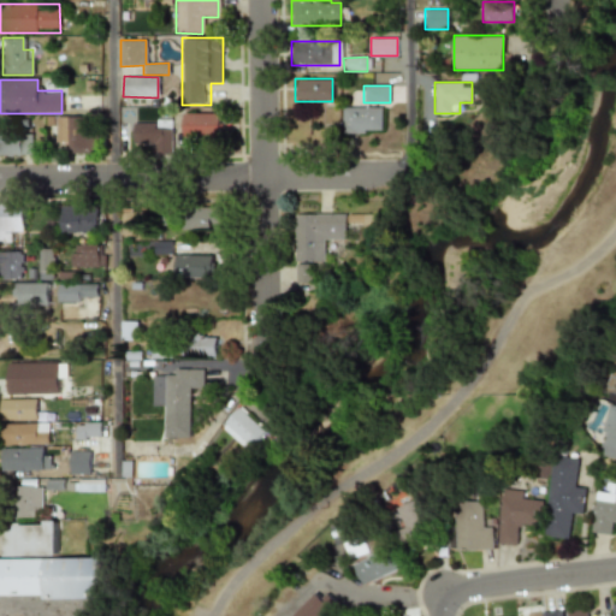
[(342,132),(381,132),(381,107),(342,107),(342,132)]
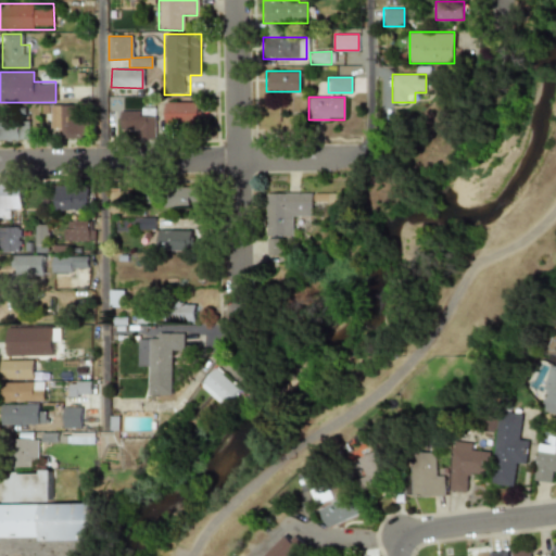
[(200,102),(165,102),(165,124),(200,124),(200,102)]
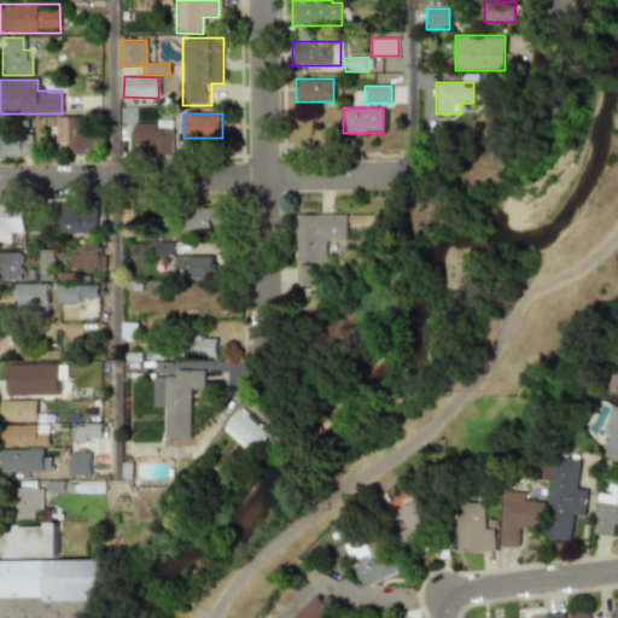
[(94,117),(57,117),(57,153),(94,153),(94,117)]
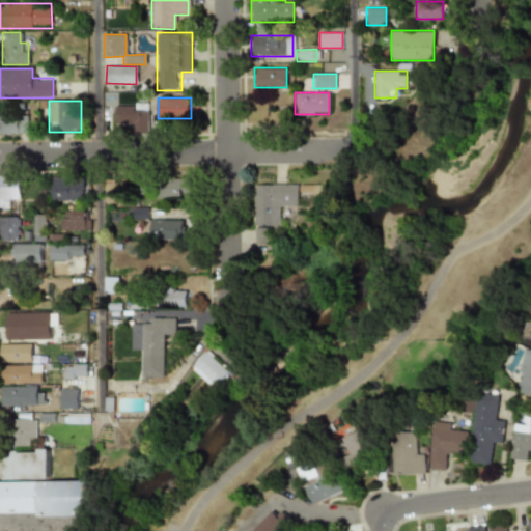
[(113,106),(114,123),(131,123),(131,133),(146,133),(146,105),(113,106)]
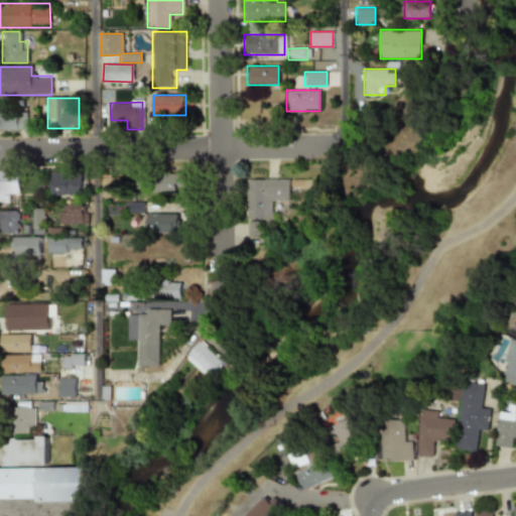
[(0,113),(0,130),(22,130),(22,113),(0,113)]
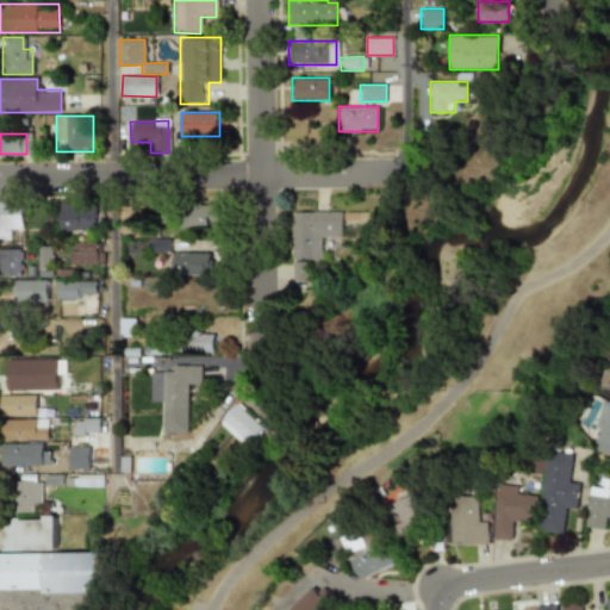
[(0,240),(11,240),(11,229),(24,229),(24,200),(0,200),(0,240)]
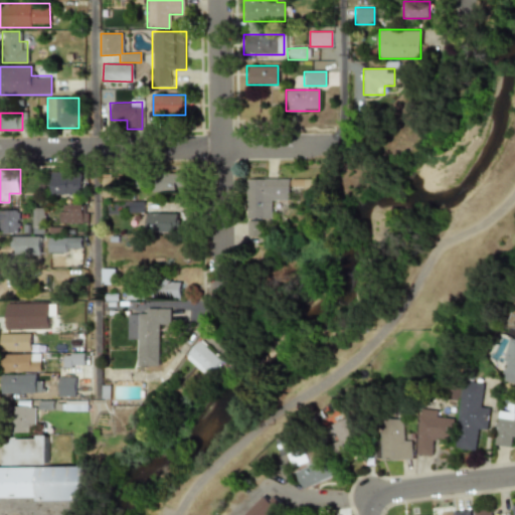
[(158,173),(158,192),(186,192),(186,173),(158,173)]
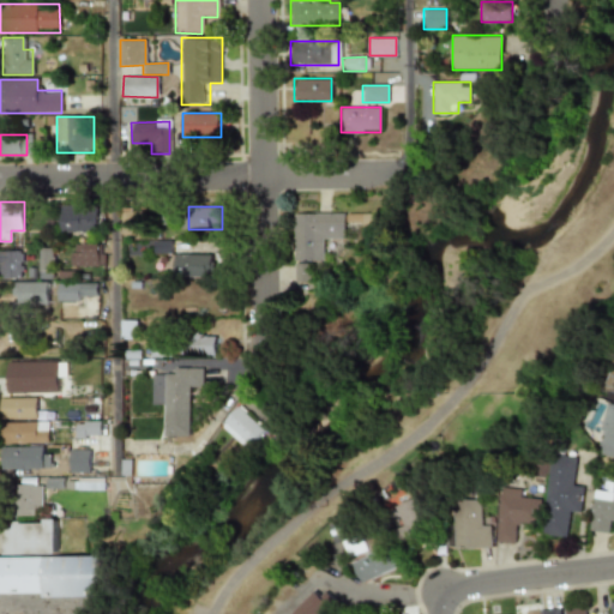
[(97,210),(60,210),(60,233),(97,233),(97,210)]
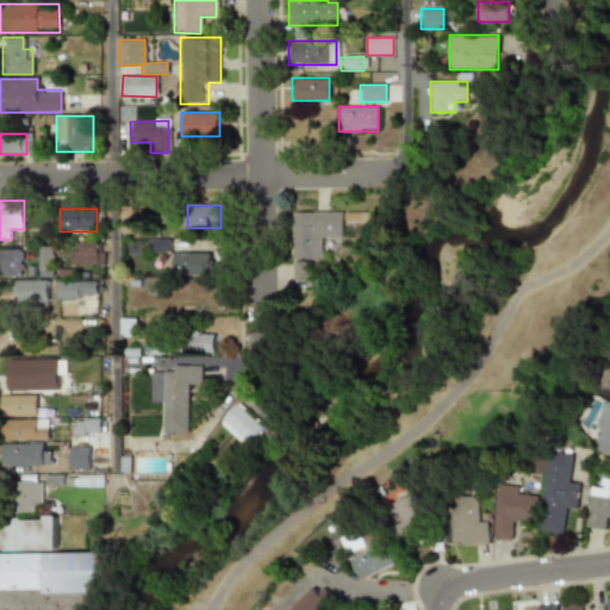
[(139,209),(119,209),(119,234),(139,234),(139,209)]
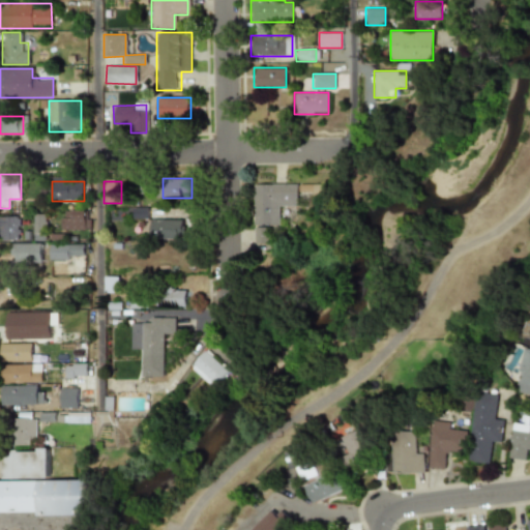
[(254,244),(268,244),(267,226),(276,226),(276,205),(298,205),(298,193),(323,193),(323,184),(254,184),(254,244)]
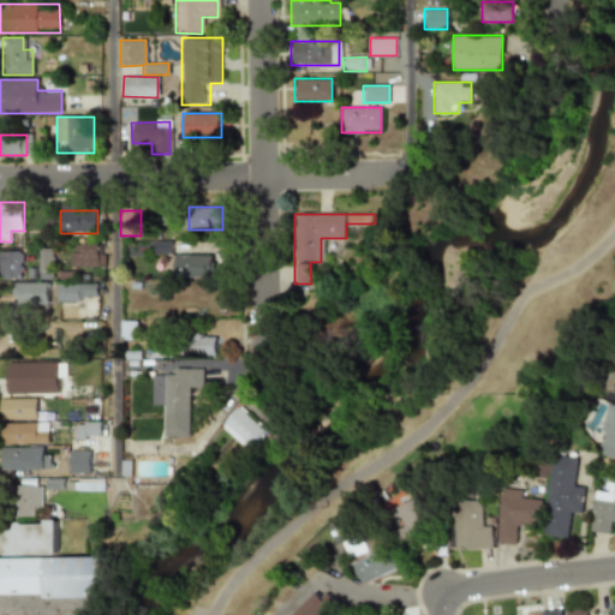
[(100,267),(100,244),(70,244),(70,267),(100,267)]
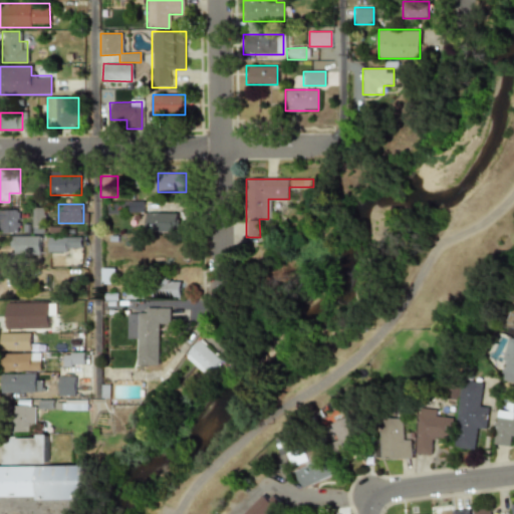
[(33,233),(43,233),(43,208),(33,208),(33,233)]
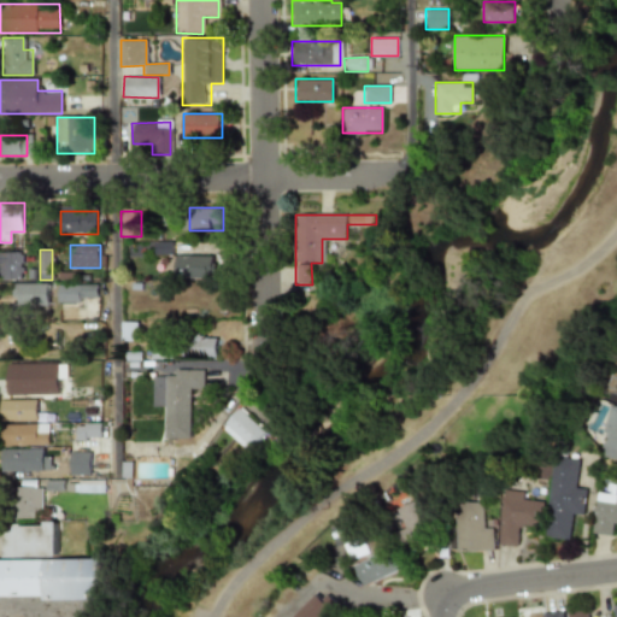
[(22,251),(0,251),(0,278),(22,278),(22,251)]
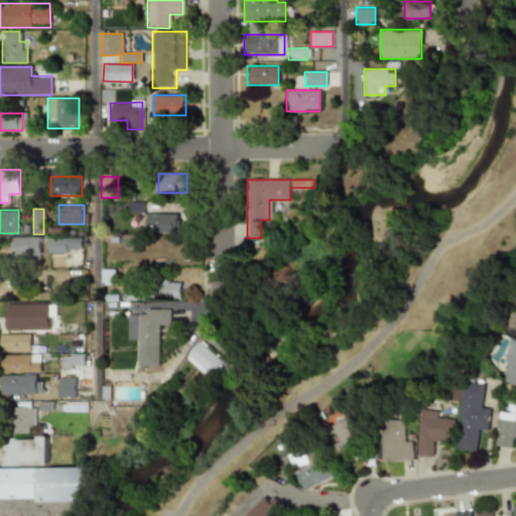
[(145,232),(177,233),(177,214),(145,214),(145,232)]
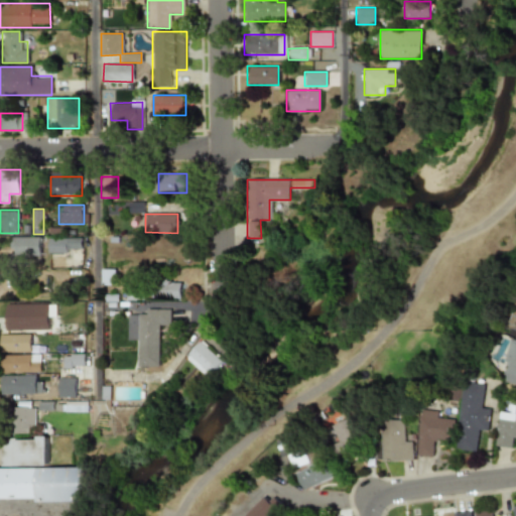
[(40,237),(11,237),(11,259),(40,259),(40,237)]
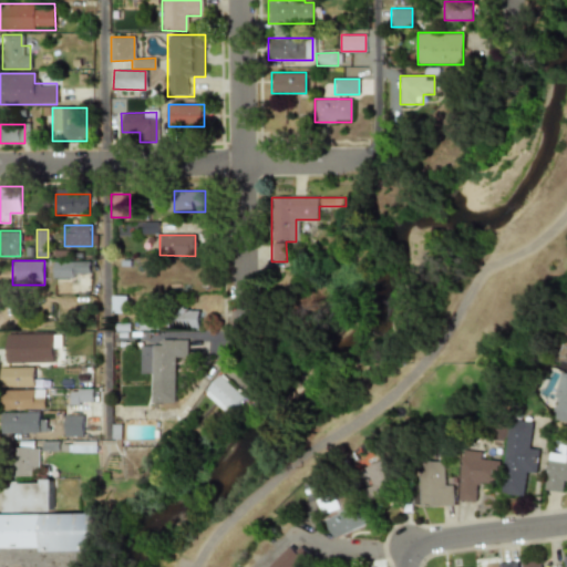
[(52,278),(73,278),(73,274),(88,274),(88,261),(51,261),(52,278)]
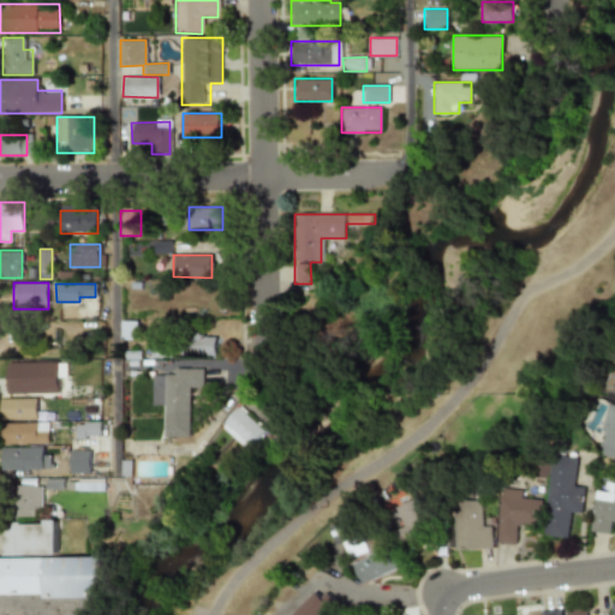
[(119,340),(135,340),(135,321),(119,321),(119,340)]
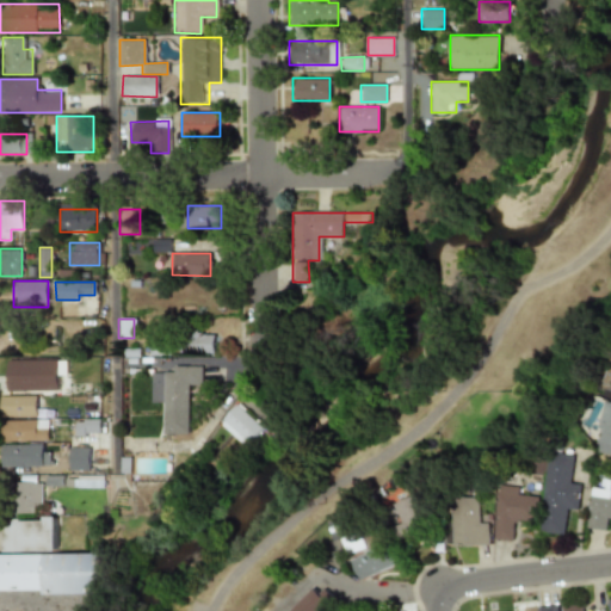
[(189,352),(215,352),(214,334),(189,334),(189,352)]
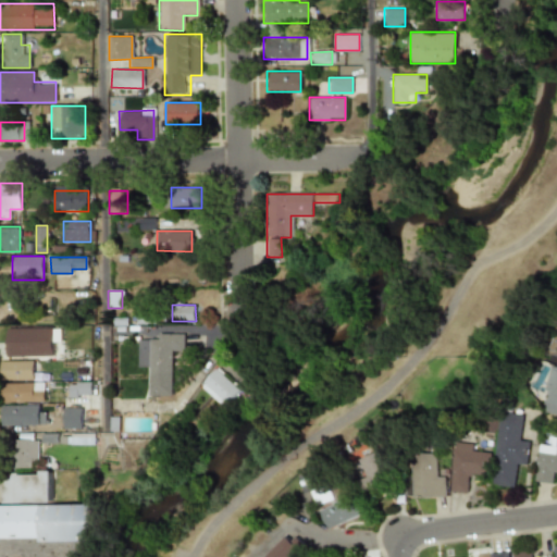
[(52,356),(52,327),(5,327),(5,356),(52,356)]
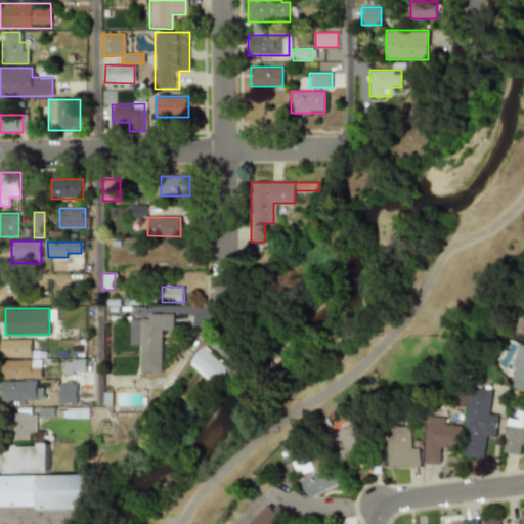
[(130,322),(130,345),(141,345),(141,364),(163,364),(163,334),(173,334),(173,313),(140,313),(140,322),(130,322)]
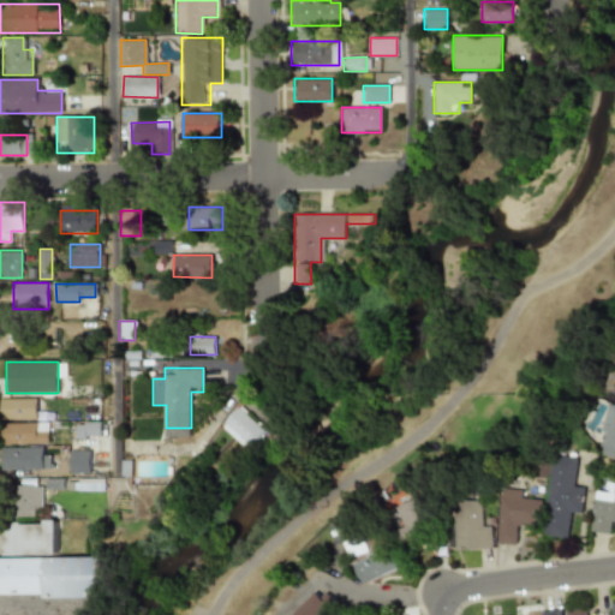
[(0,419),(35,419),(35,398),(0,398),(0,419)]
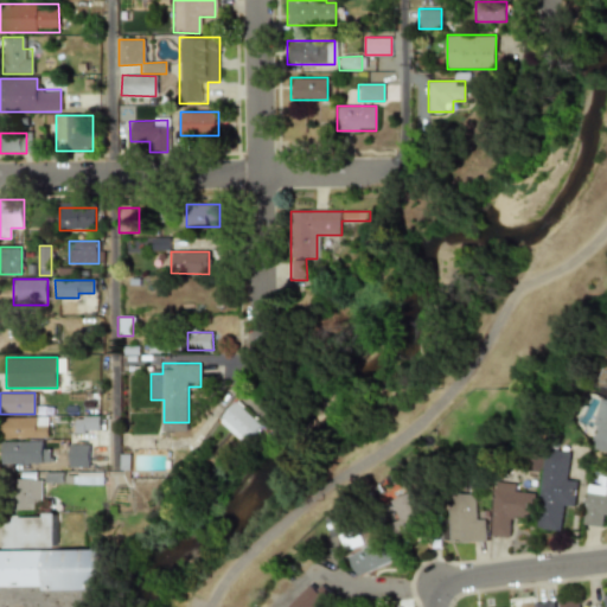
[(606,452),(606,396),(602,396),(592,449),(606,452)]
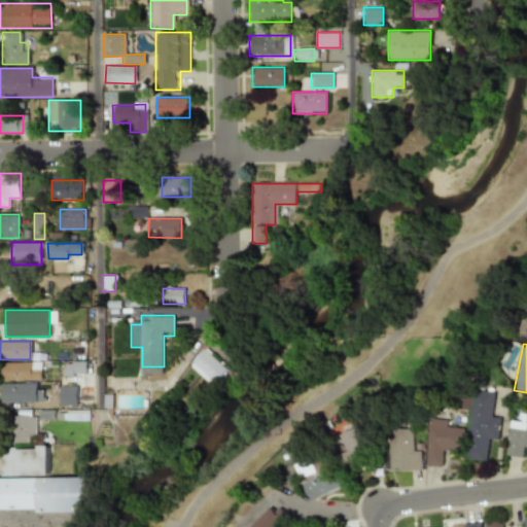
[(212,386),(227,367),(204,347),(187,365),(212,386)]
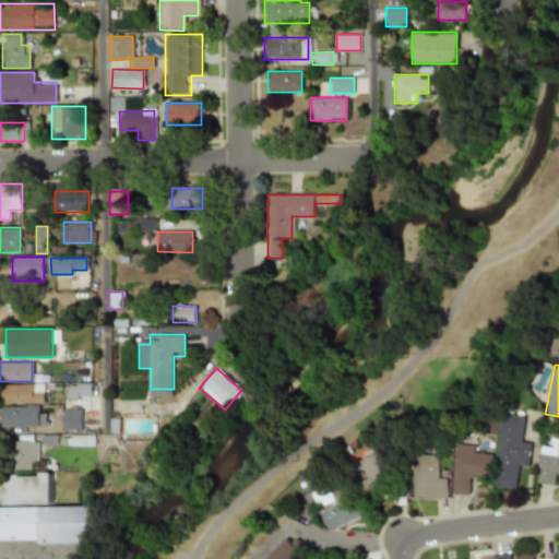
[(92,397),(92,382),(69,382),(69,397),(92,397)]
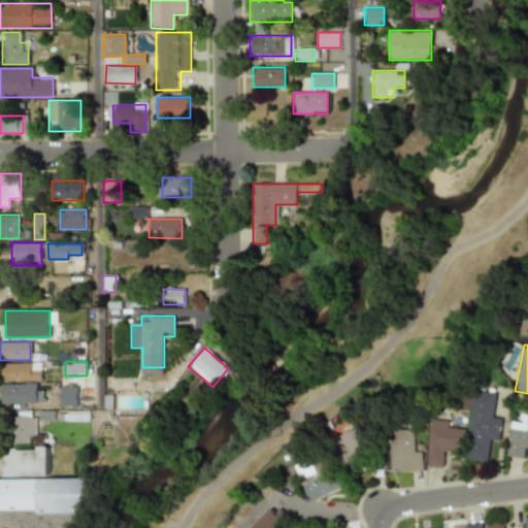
[(0,381),(41,381),(41,363),(0,363),(0,381)]
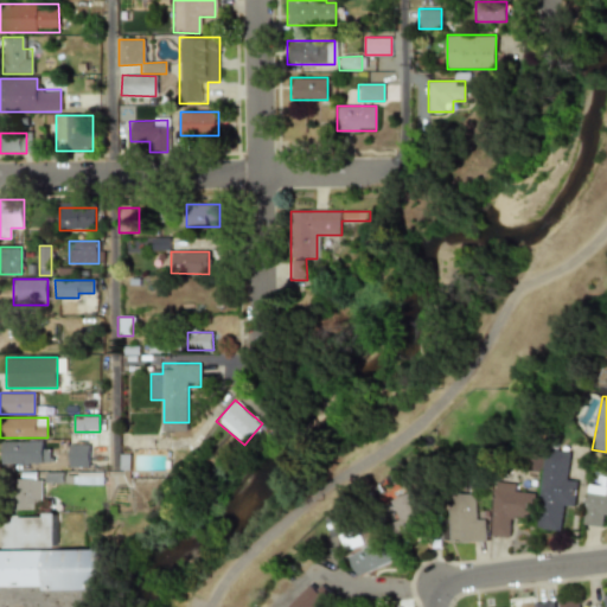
[(1,442),(1,464),(52,464),(52,442),(1,442)]
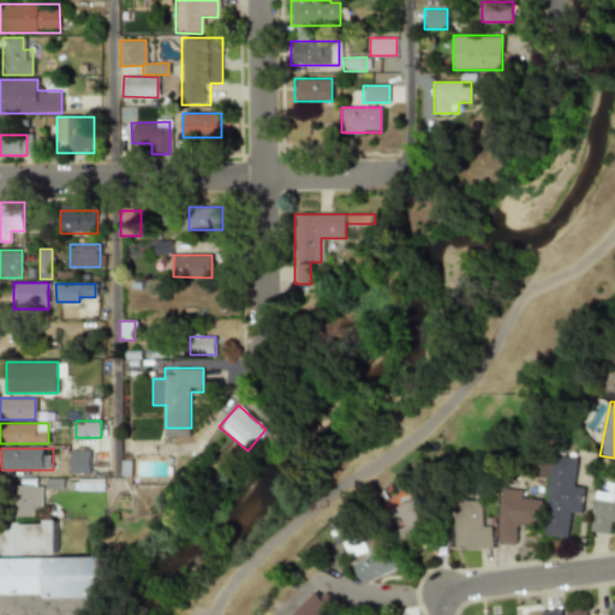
[(70,472),(90,472),(90,451),(70,451),(70,472)]
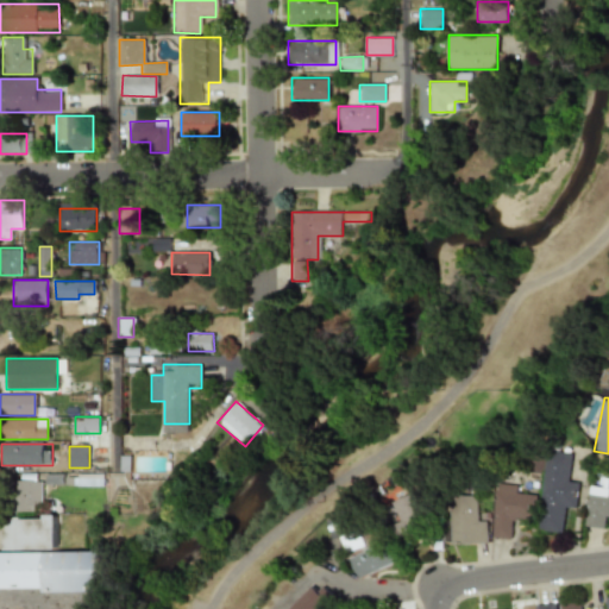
[(551,450),(540,531),(564,533),(566,508),(578,510),(582,483),(572,482),(576,453),(551,450)]
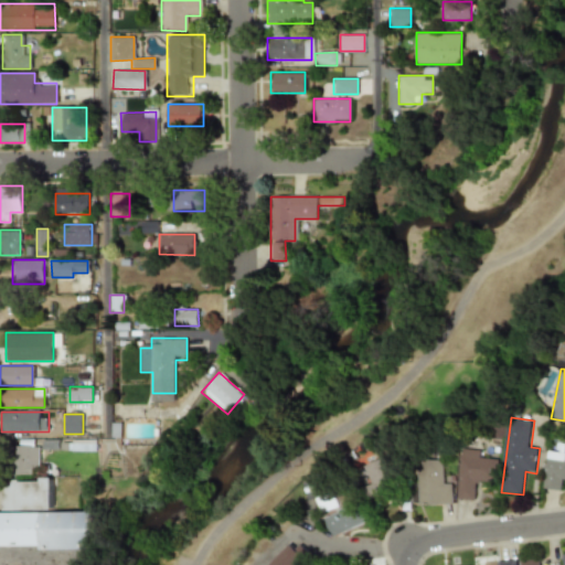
[(43,439),(43,450),(95,450),(95,439),(43,439)]
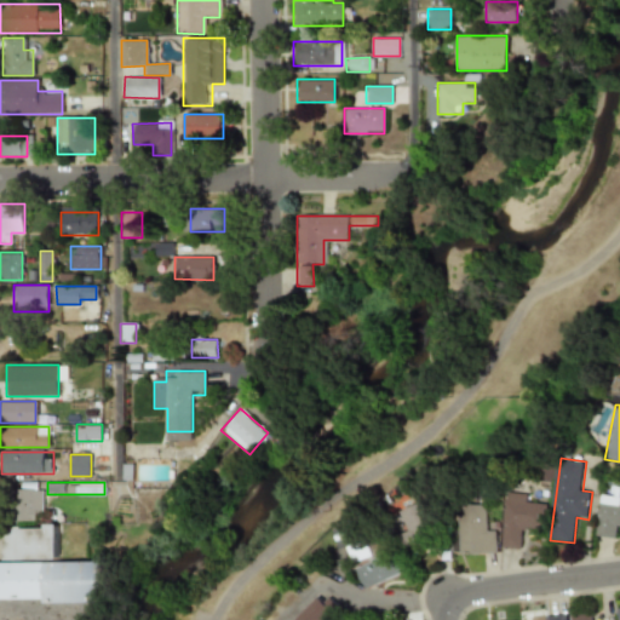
[(602,495),(596,535),(619,539),(619,483),(616,483),(614,497),(602,495)]
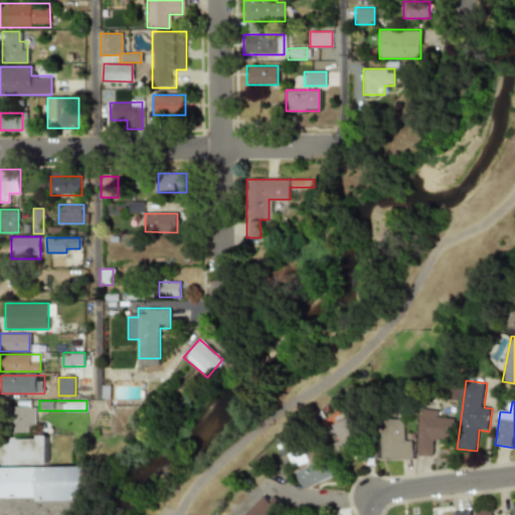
[(11,404),(11,434),(34,434),(34,404),(11,404)]
